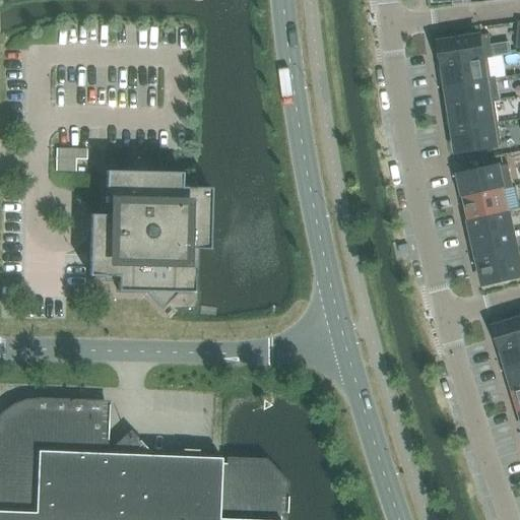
[(478,37),(439,43),(443,65),(493,57),(489,35),(478,37)]
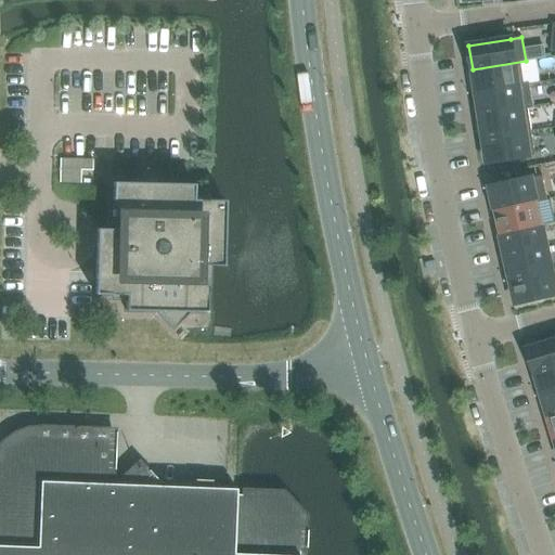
[(526,61),(473,69),(473,71),(476,92),(529,85),(529,84),(524,85),(520,63),(526,62),(526,61)]
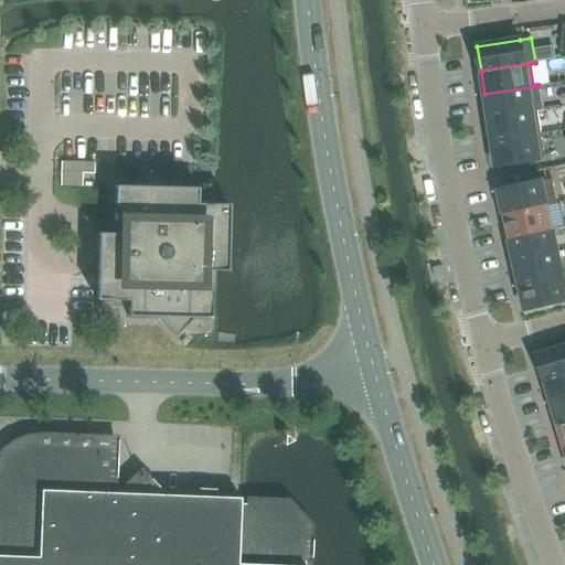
[(539,86),(484,94),(488,118),(543,109),(539,86)]
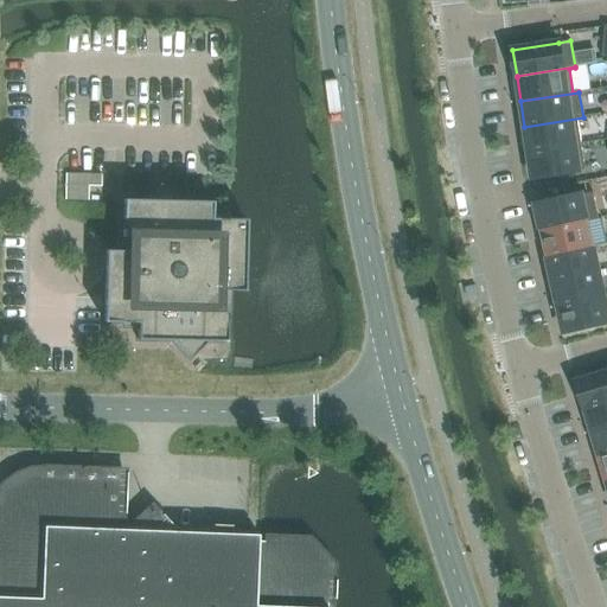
[(583,117),(524,127),(525,129),(529,152),(581,144),(577,120),(583,119),(583,117)]
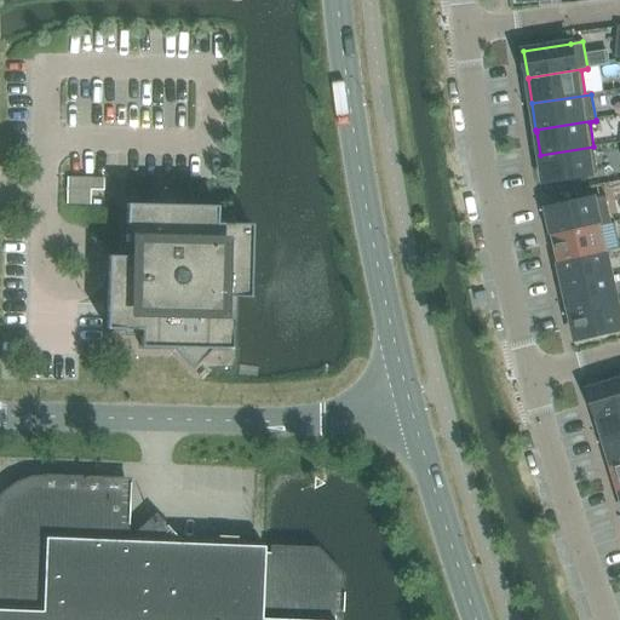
[(593,147),(540,155),(544,182),(598,173),(597,171),(593,147)]
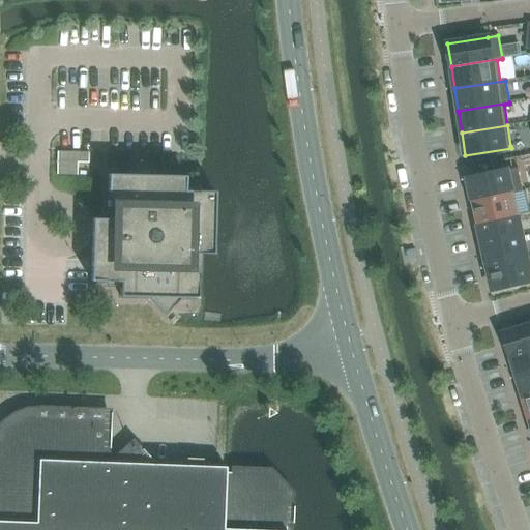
[(57,153),(57,175),(77,175),(77,163),(88,164),(88,153),(57,153)]
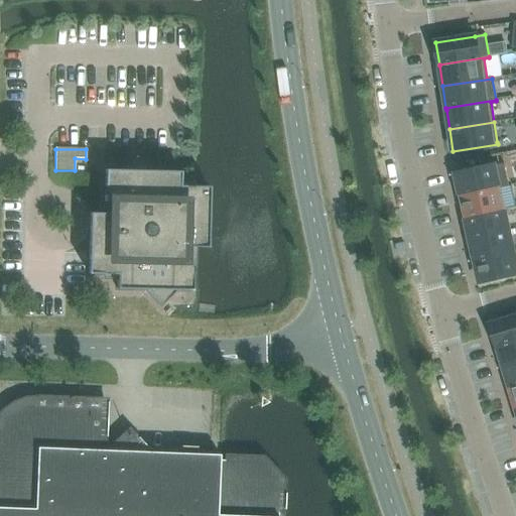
[(150,171),(136,156),(121,170),(105,170),(104,203),(113,203),(112,227),(112,229),(100,228),(100,229),(94,229),(93,274),(99,274),(117,275),(117,289),(147,290),(161,305),(176,291),(191,291),(194,259),(184,259),(184,248),(197,248),(204,248),(206,187),(195,187),(195,186),(180,186),(180,172),(150,171)]
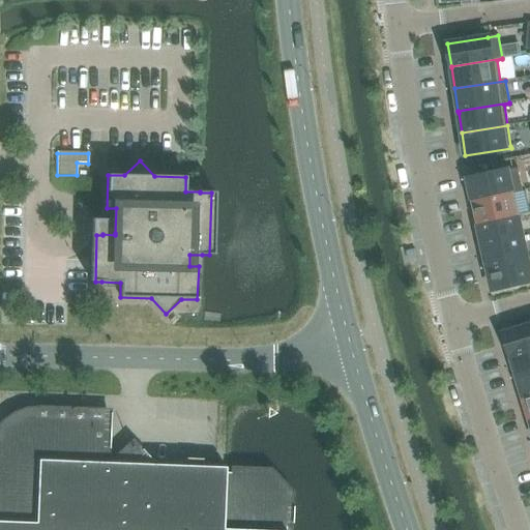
[(518,168),(468,179),(470,189),(473,202),(523,190),(518,168)]
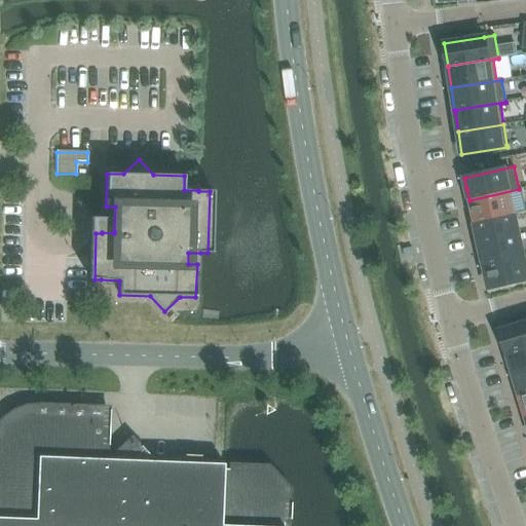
[(519,189),(470,200),(474,222),(514,214),(510,192),(519,190),(519,189)]
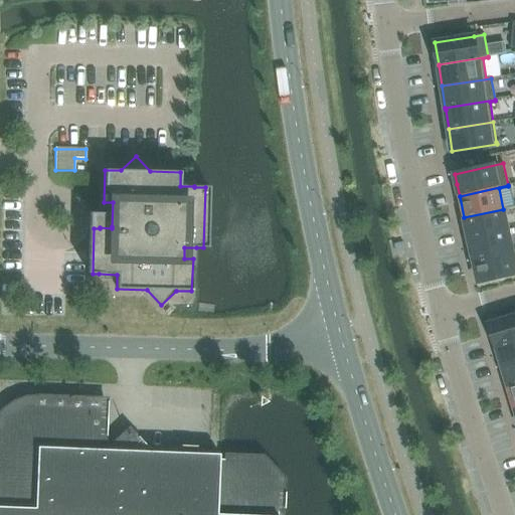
[(503,209),(464,217),(469,239),(508,230),(503,209)]
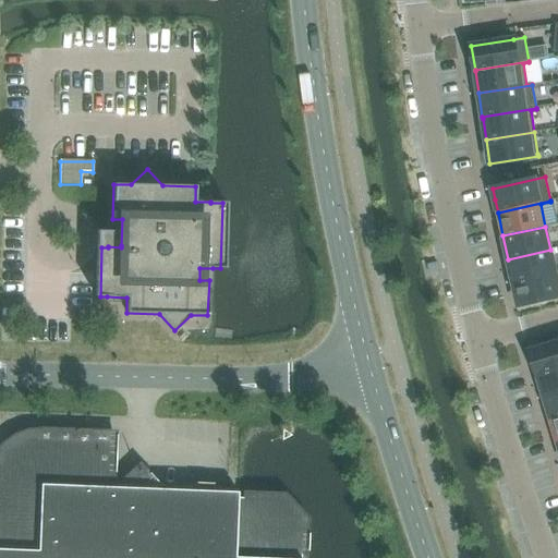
[(550,250),(508,259),(513,281),(556,273),(550,250)]
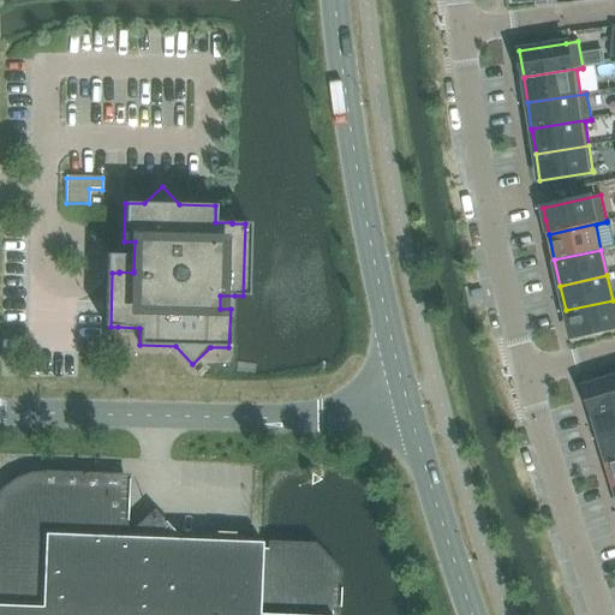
[(614,311),(613,300),(566,310),(572,336),(614,327),(614,311)]
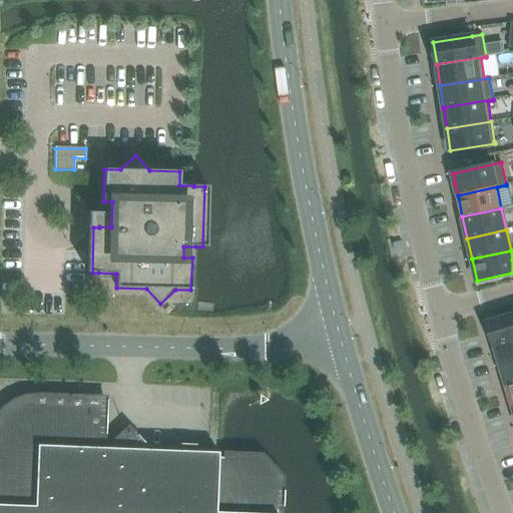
[(512,315),(488,323),(487,323),(494,345),(512,339),(512,315)]
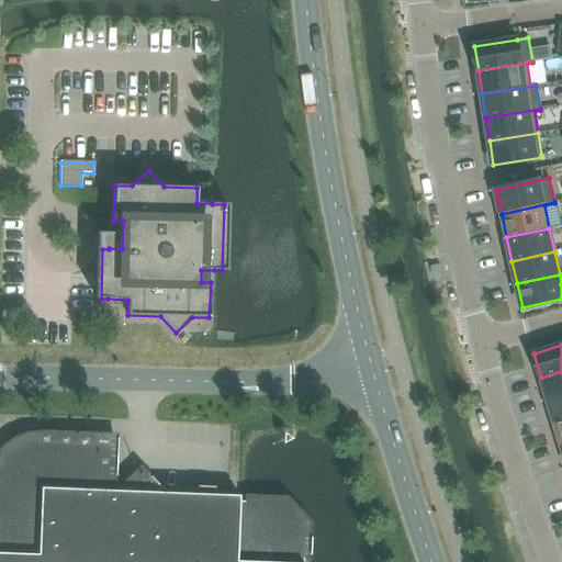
[(561,371),(541,378),(548,400),(561,395),(561,371)]
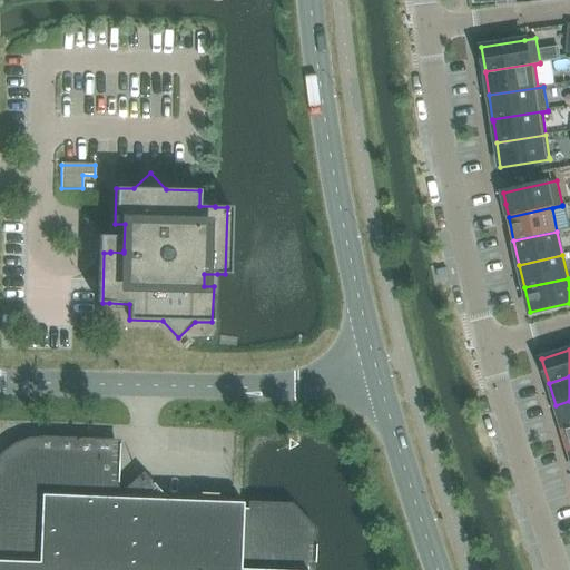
[(569,401),(556,405),(563,429),(569,425),(569,401)]
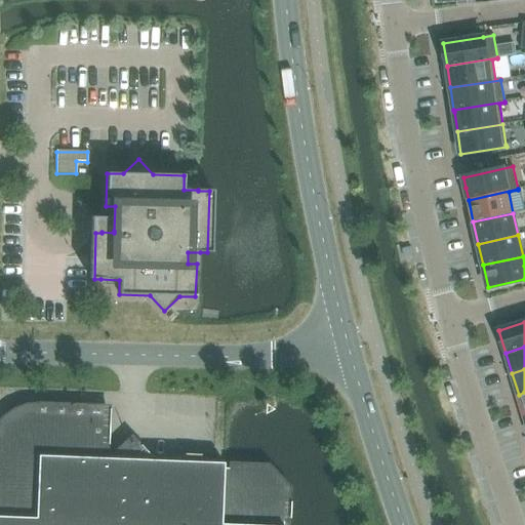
[(0,524),(127,524),(130,453),(121,453),(115,458),(101,457),(102,412),(40,409),(28,410),(16,414),(6,421),(0,429),(0,524)]
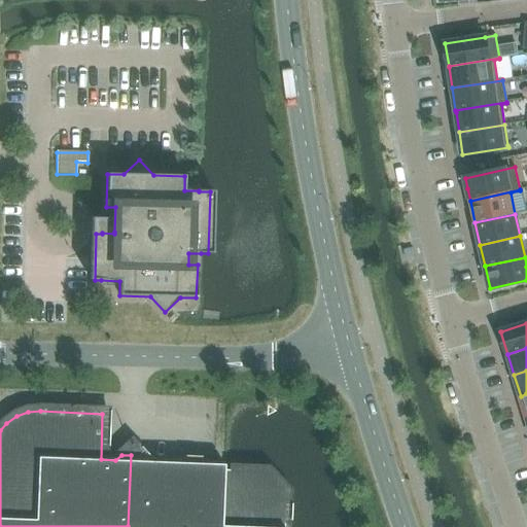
[(283,526),(285,492),(267,471),(223,470),(224,464),(146,461),(141,456),(131,455),(128,526),(283,526)]
